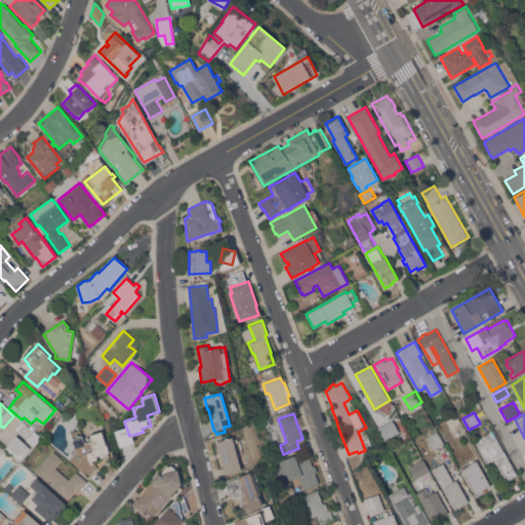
[(393,419),(399,432),(385,440),(378,428),(393,419)]
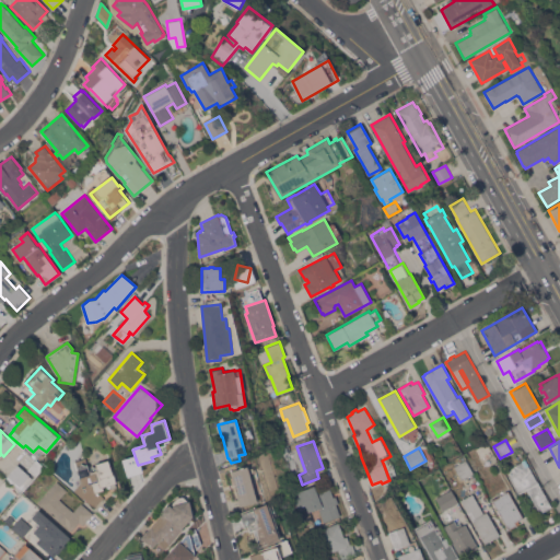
[(53,448),(56,452),(51,457),(47,454),(53,448)]
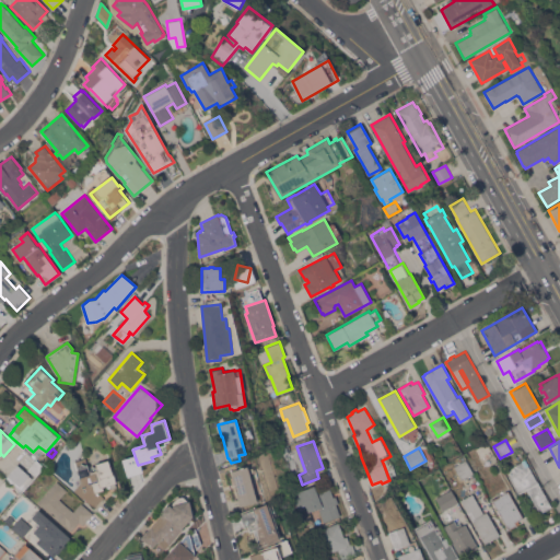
[(27,453),(35,459),(27,467),(21,461),(27,453)]
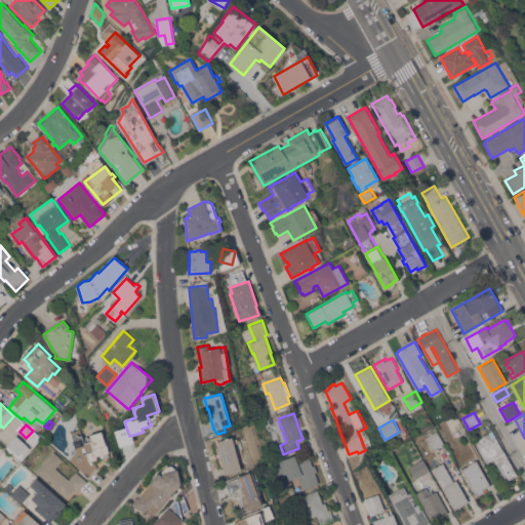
[(102,431),(105,442),(107,441),(109,452),(96,455),(97,458),(95,459),(97,466),(88,476),(70,459),(76,452),(75,447),(71,432),(80,429),(83,439),(85,439),(86,436),(88,438),(90,437),(89,435),(102,431)]
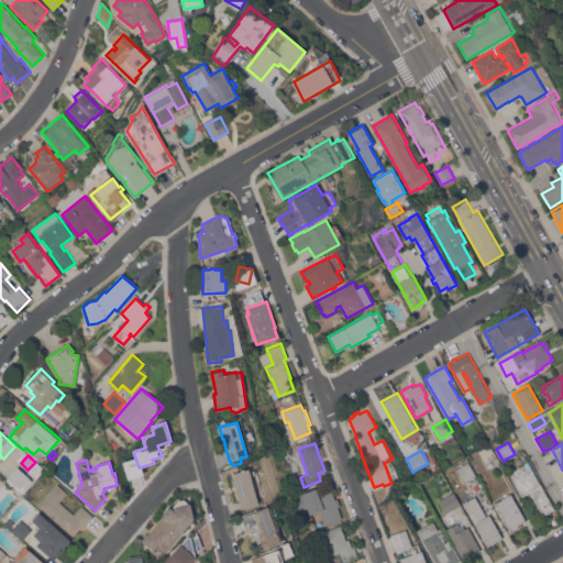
[(121,482),(117,466),(132,461),(136,477),(121,482)]
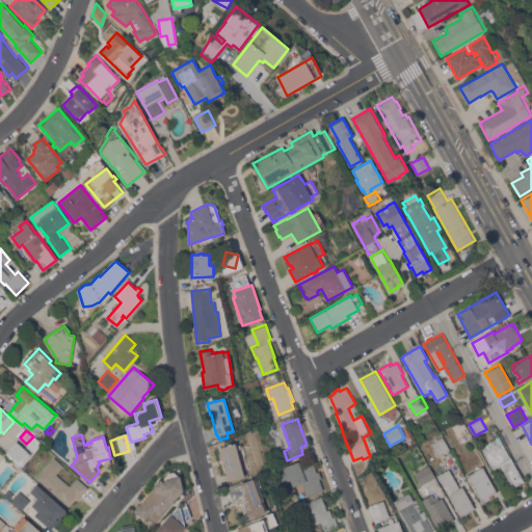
[(26,446),(34,436),(42,444),(34,452),(26,446)]
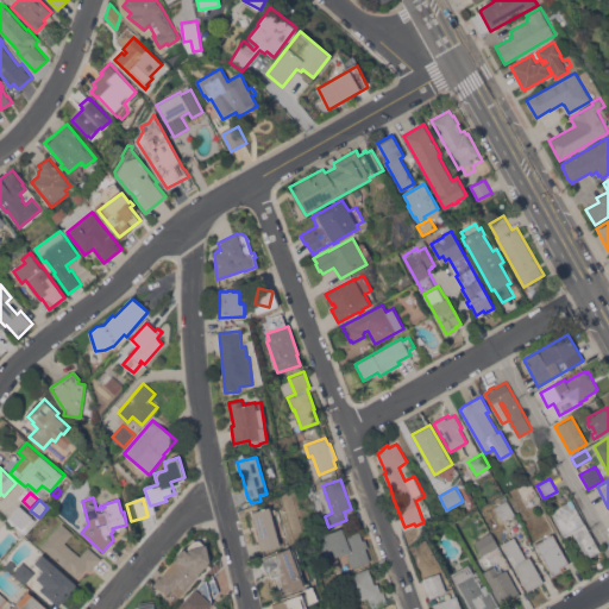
[(515,514),(502,521),(494,507),(507,500),(515,514)]
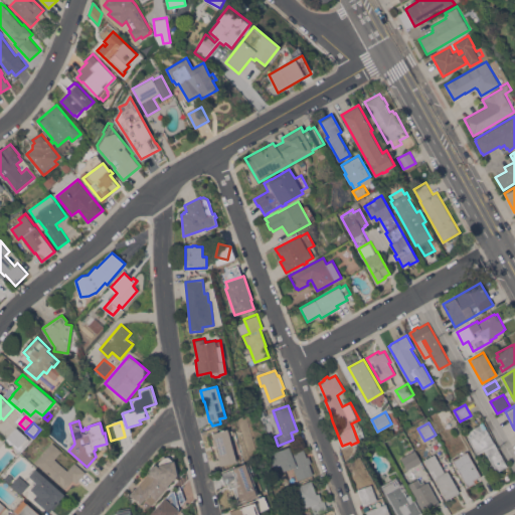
[(508,466),(497,472),(484,450),(477,454),(468,438),(469,437),(466,432),(483,422),(508,466)]
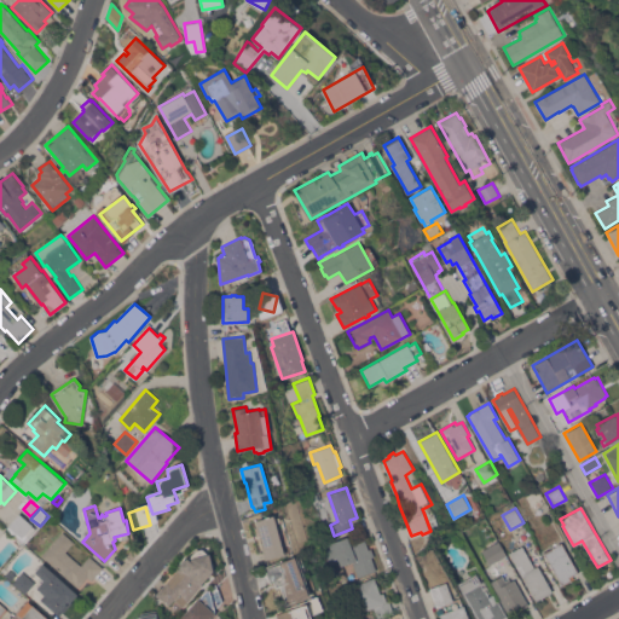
[(24,542),(21,537),(22,536),(16,531),(13,533),(7,527),(9,526),(9,525),(19,513),(33,525),(36,527),(24,542)]
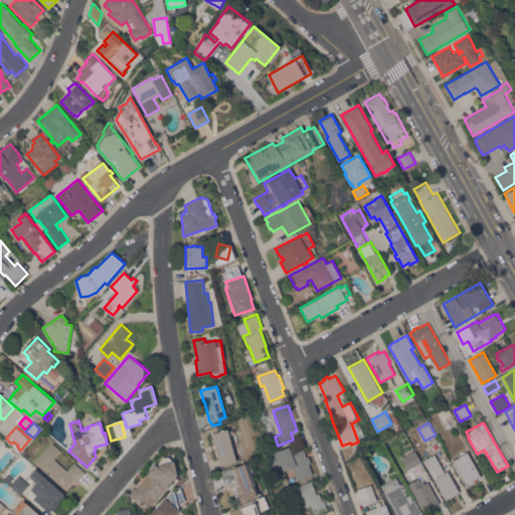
[(236,461),(220,465),(218,458),(219,457),(216,444),(215,445),(213,437),(214,437),(213,433),(227,428),(236,461)]
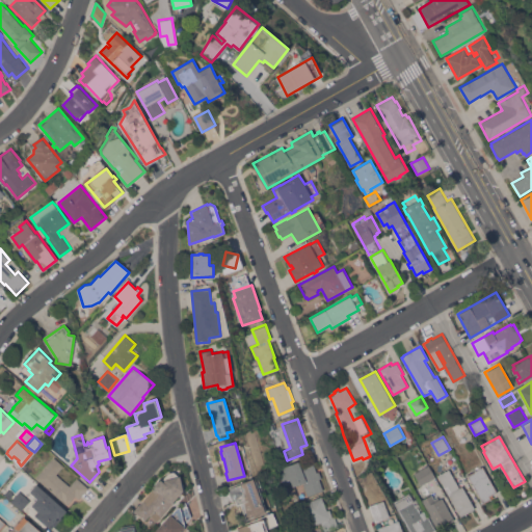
[(54,456),(64,466),(57,474),(70,485),(77,477),(88,487),(79,498),(76,495),(68,505),(36,477),(54,456)]
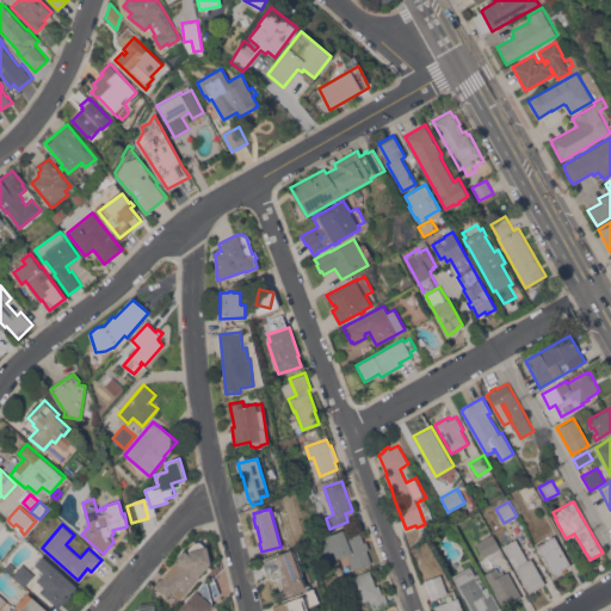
[(353,569),(347,554),(337,557),(333,549),(325,553),(319,538),(349,528),(351,536),(360,532),(364,542),(366,541),(370,549),(368,549),(371,562),(353,569)]
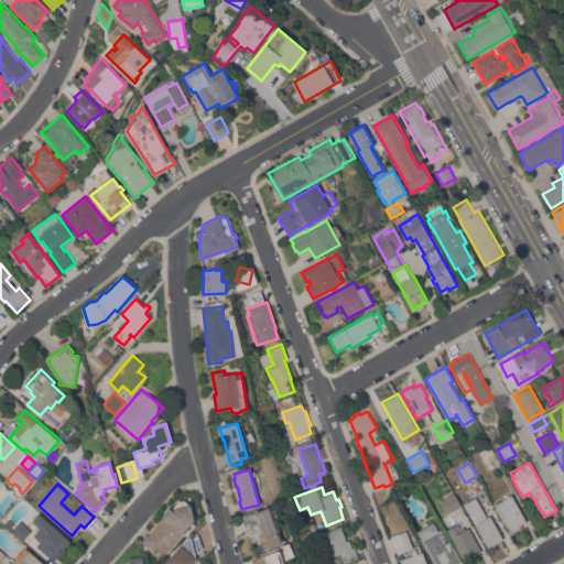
[(455,492),(462,506),(446,514),(440,501),(455,492)]
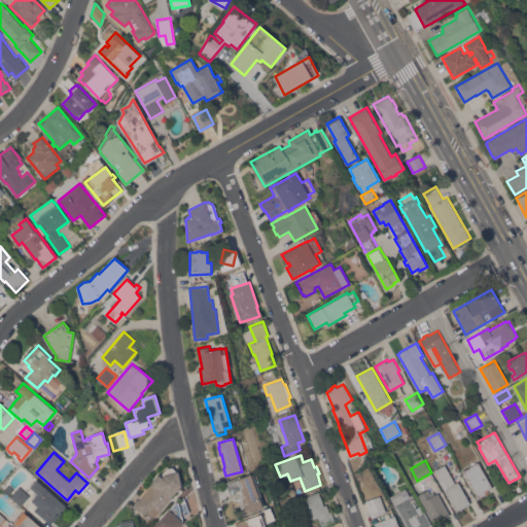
[(463,470),(479,461),(492,487),(487,489),(489,492),(479,498),(463,470)]
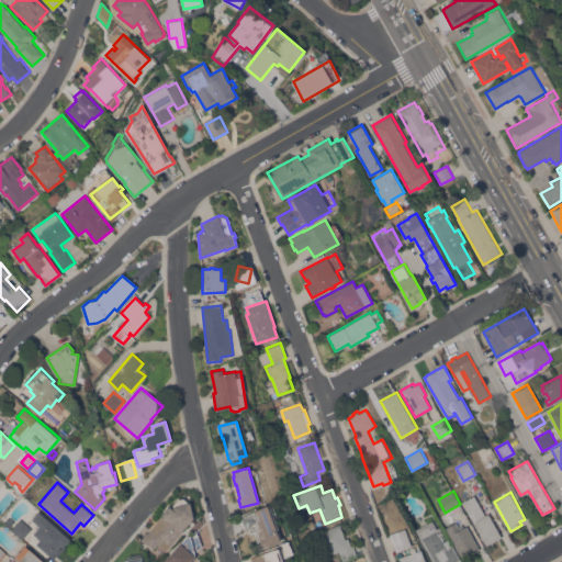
[(462,502),(474,495),(485,515),(489,513),(502,537),(487,546),(462,502)]
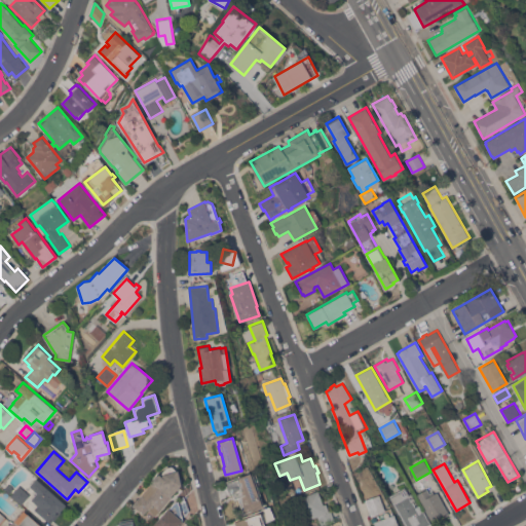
[(165,467),(172,466),(176,471),(178,471),(182,484),(165,503),(164,502),(158,510),(153,506),(146,515),(145,515),(141,520),(136,514),(136,512),(134,505),(159,475),(165,467)]
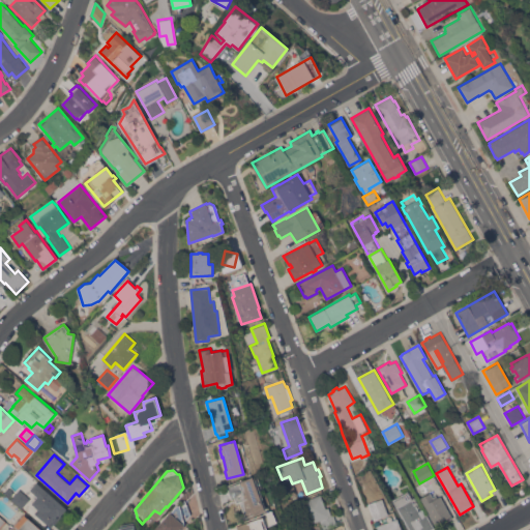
[(239,481),(253,476),(253,477),(257,475),(261,487),(259,488),(263,498),(261,499),(261,502),(263,501),(265,506),(263,507),(265,510),(245,518),(240,502),(236,503),(234,498),(232,498),(228,487),(239,481)]
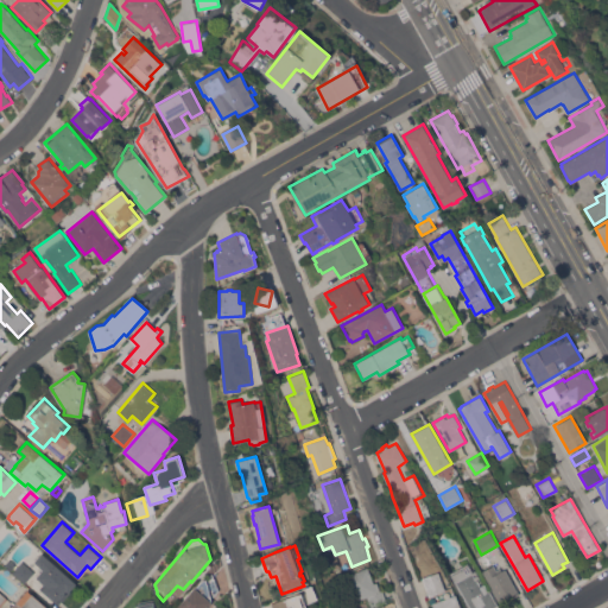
[(40,588),(44,583),(37,577),(40,571),(39,570),(42,568),(35,562),(36,559),(35,558),(38,553),(39,555),(42,552),(77,583),(70,590),(71,591),(63,601),(62,600),(58,605),(40,588)]
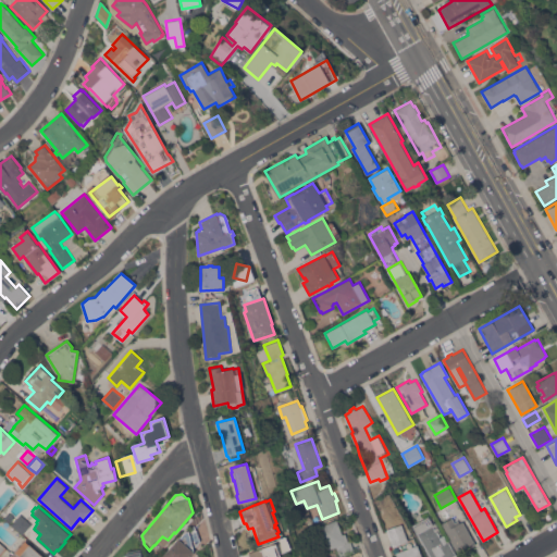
[(4,517),(9,512),(14,517),(11,521),(4,517)]
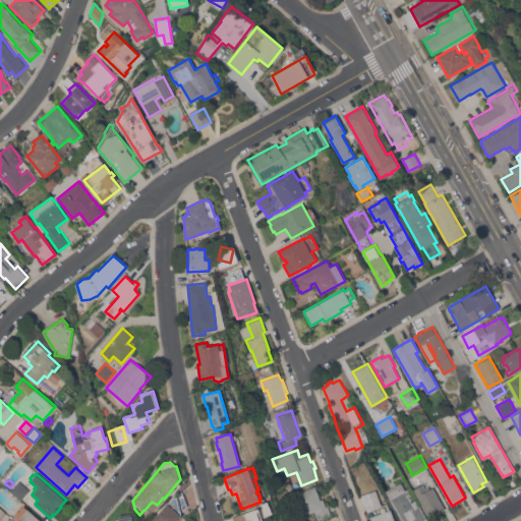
[(19,480),(30,489),(21,499),(11,489),(19,480)]
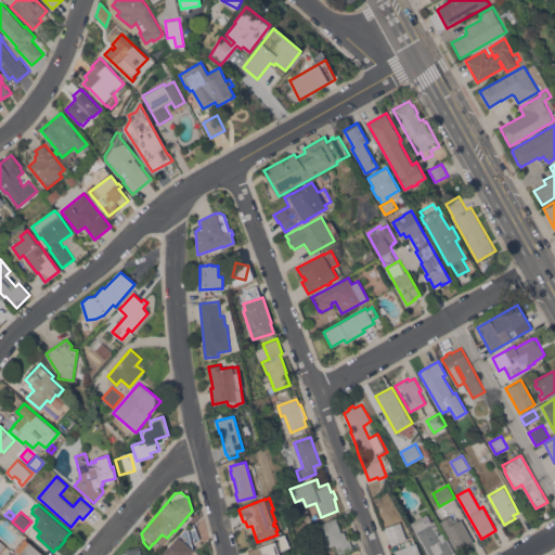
[(427,514),(431,521),(435,520),(438,527),(435,528),(439,534),(443,532),(454,553),(450,554),(440,554),(437,554),(428,554),(411,523),(427,514)]
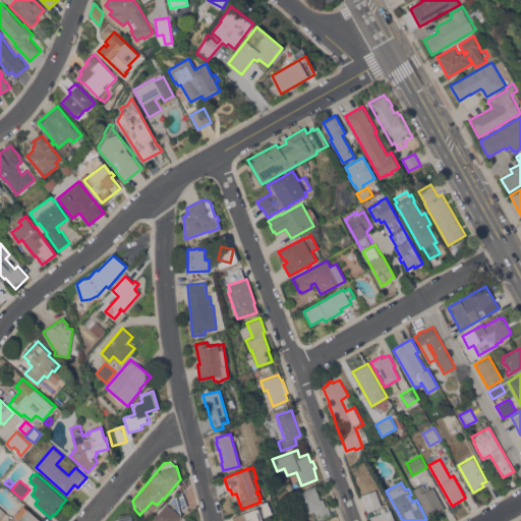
[(445,509),(429,518),(413,489),(422,483),(425,487),(428,486),(430,488),(432,487),(445,509)]
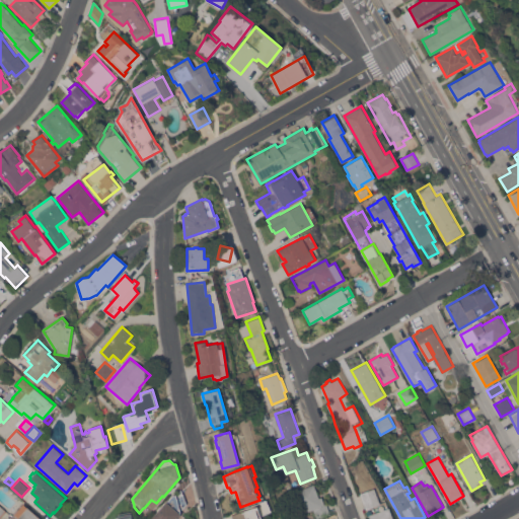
[(295,491),(314,484),(319,498),(321,497),(324,503),(326,502),(330,514),(317,518),(313,509),(302,513),(295,491)]
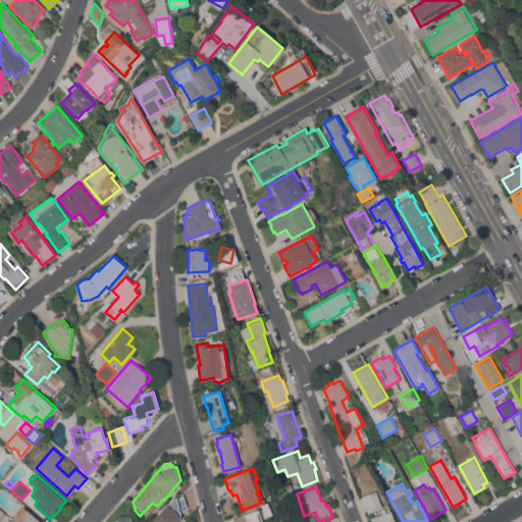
[(368,512),(362,496),(364,494),(363,490),(369,488),(370,492),(376,490),(382,507),(368,512)]
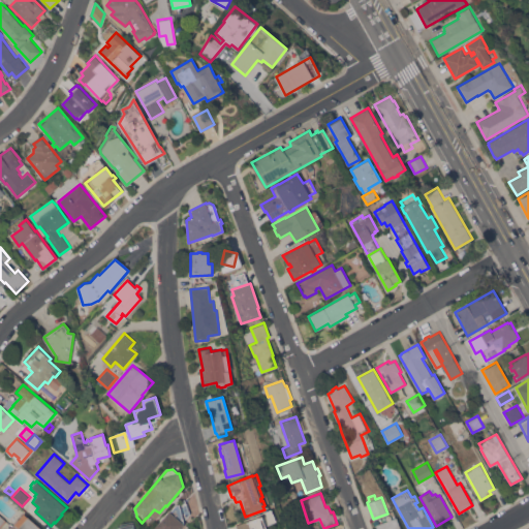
[(153,528),(169,510),(169,511),(177,504),(180,503),(180,504),(185,498),(190,514),(184,520),(185,523),(179,528),(153,528)]
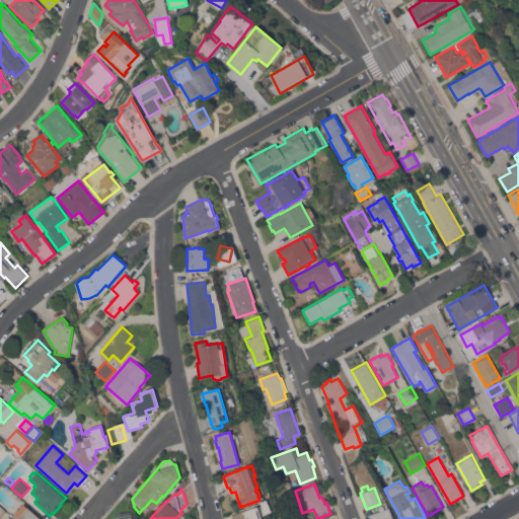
[(253,506),(253,504),(266,499),(267,501),(271,511),(260,516),(261,518),(232,518),(231,515),(254,507),(253,506)]
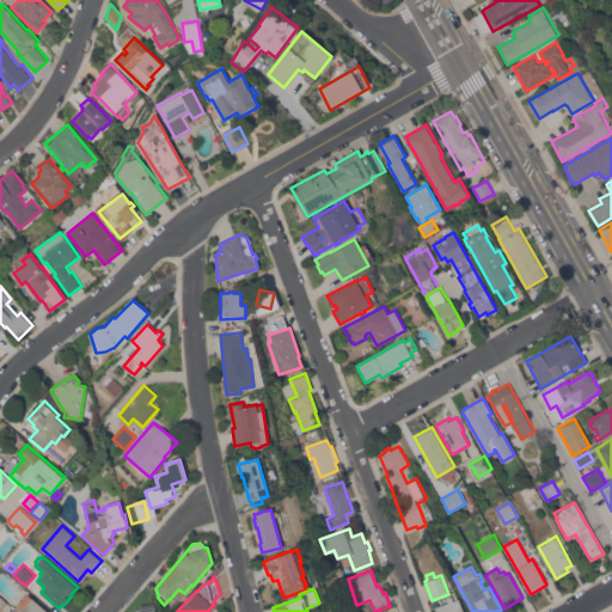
[(16,611),(19,609),(17,606),(28,593),(48,611),(48,610),(50,611),(16,611)]
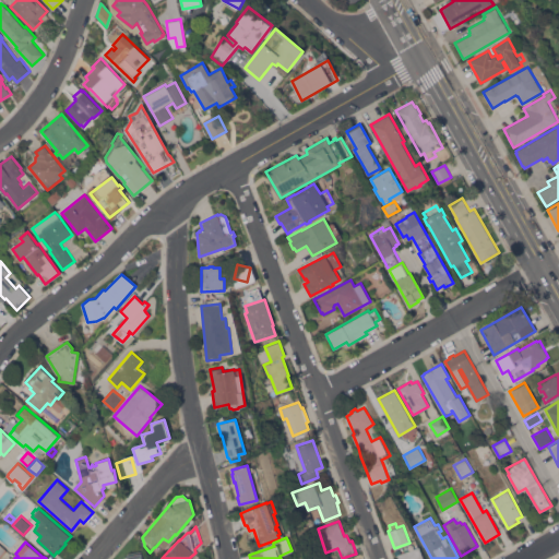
[(419,546),(424,558),(399,558),(397,555),(419,546)]
